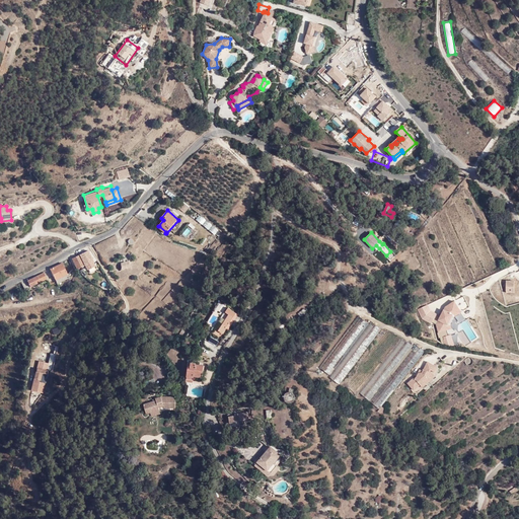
[(88,250),(79,254),(84,265),(84,266),(93,261),(88,250)]
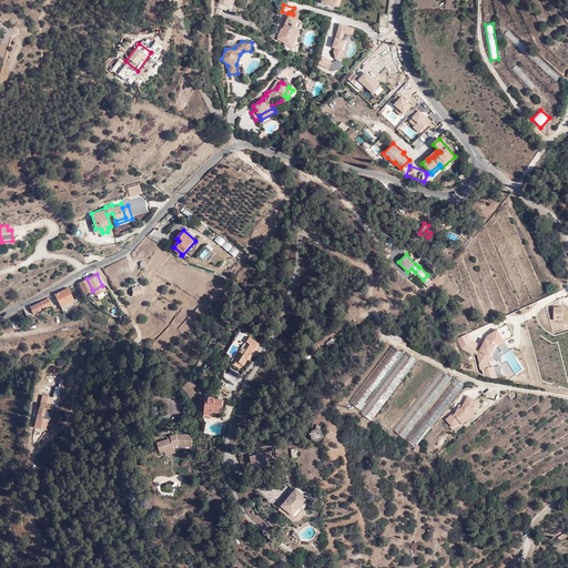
[(83,294),(84,293),(92,290),(87,279),(79,283),(83,294)]
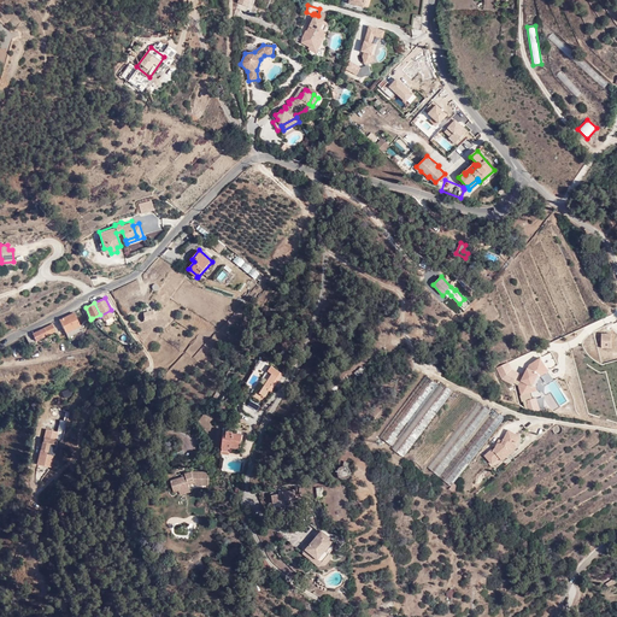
[(59,319),(65,333),(70,330),(72,334),(82,330),(74,312),(59,319)]
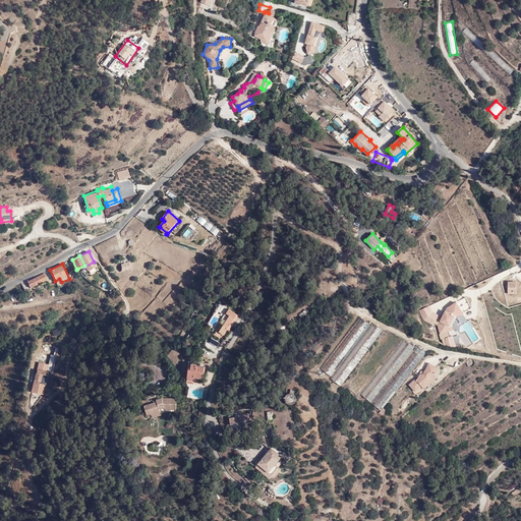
[(31,287),(47,279),(44,274),(27,282),(31,287)]
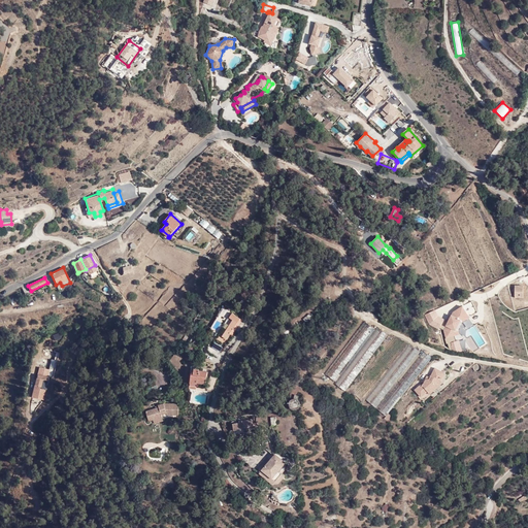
[(523,298),(523,286),(515,286),(515,298),(523,298)]
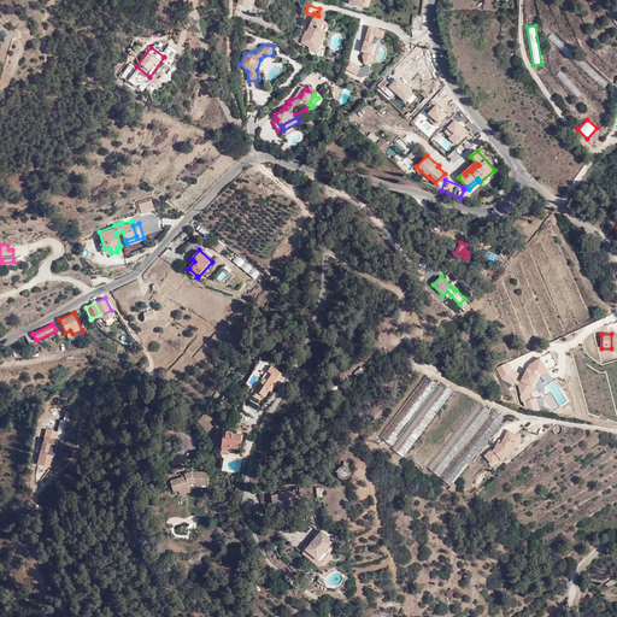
[(541,375),(550,371),(541,358),(530,364),(519,386),(522,394),(536,389),(535,386),(541,375)]
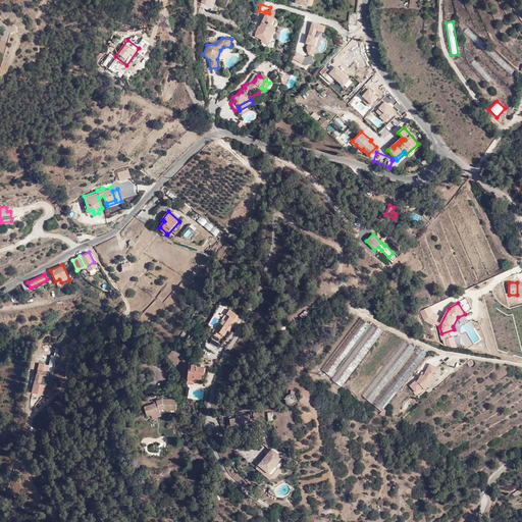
[(229,330),(240,316),(227,307),(226,308),(221,304),(218,309),(225,315),(226,313),(230,316),(220,332),(224,335),(228,329),(229,330)]
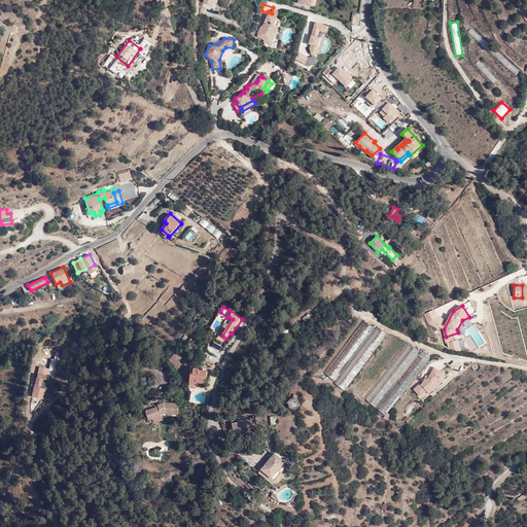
[(335,380),(374,328),(364,321),(324,373),(335,380)]
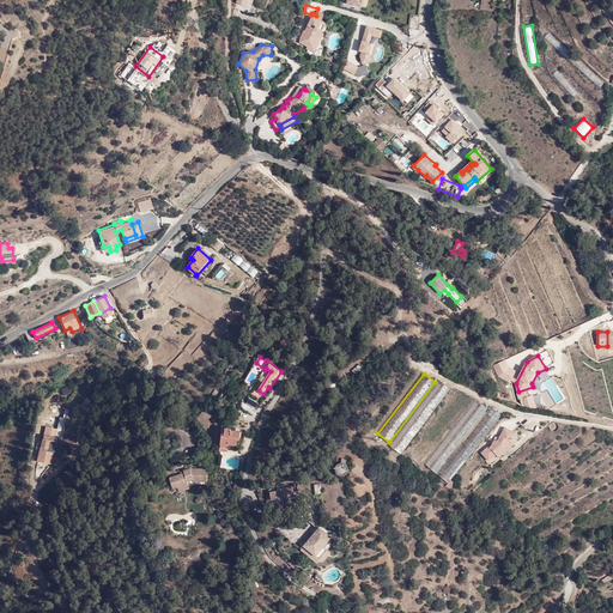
[(450,388),(438,380),(389,444),(401,454),(450,388)]
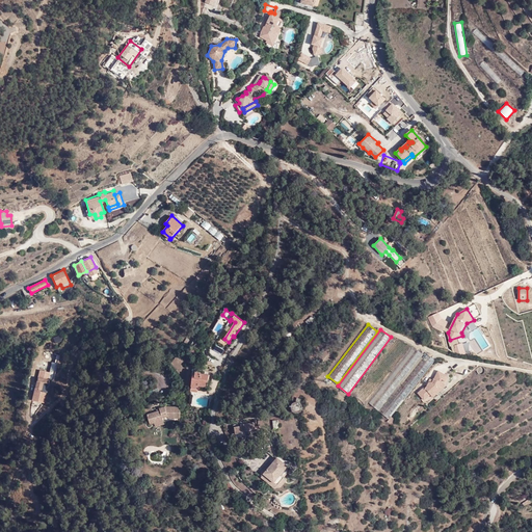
[(437,389),(442,381),(443,380),(446,381),(449,376),(439,370),(433,379),(430,378),(426,387),(425,388),(424,388),(418,393),(424,400),(437,389)]
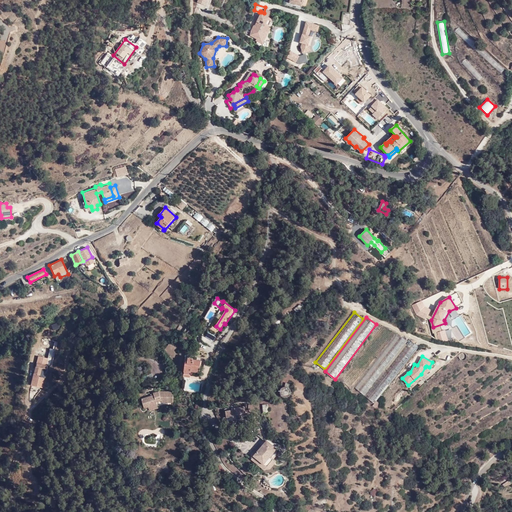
[(189,357),(188,361),(188,363),(186,363),(184,376),(190,377),(191,371),(191,369),(200,370),(202,360),(193,359),(193,358),(189,357)]
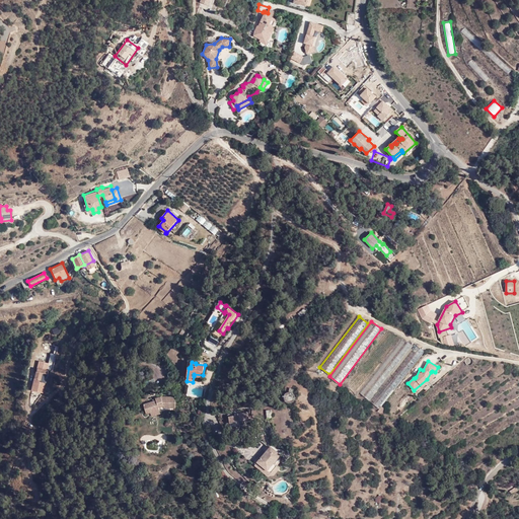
[(204,381),(210,383),(214,370),(208,368),(204,381)]
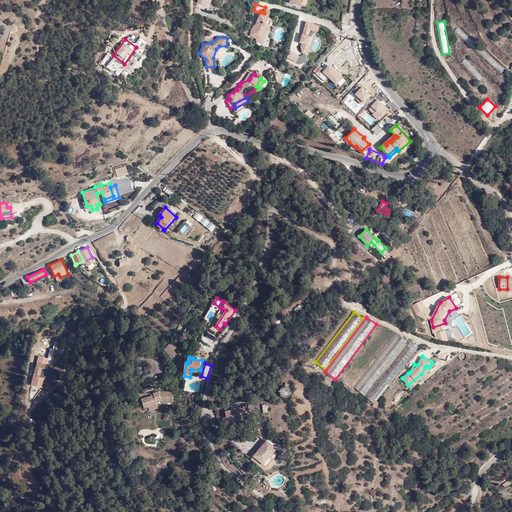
[(39,365),(36,364),(34,373),(40,375),(41,368),(46,369),(47,366),(39,365)]
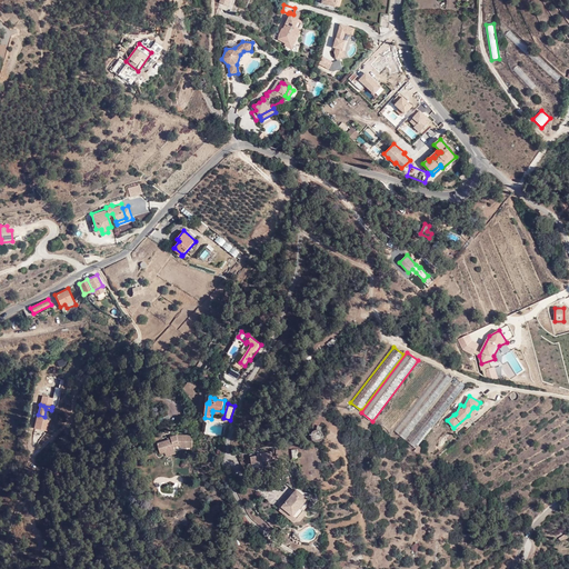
[(477,410),(472,408),(468,416),(453,428),(452,429),(453,430),(457,429),(462,426),(473,417),(477,410)]
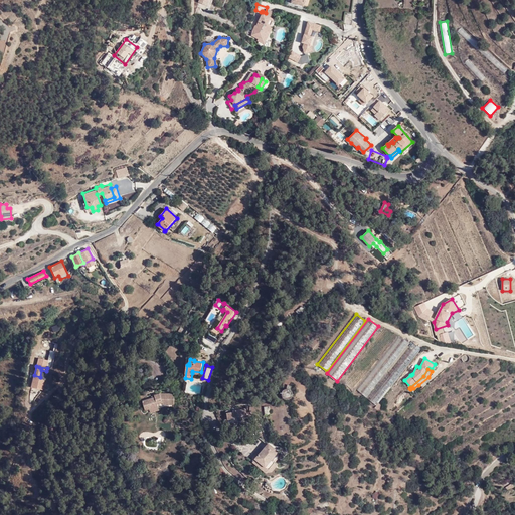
[(291,390),(292,386),(288,385),(287,388),(285,389),(283,391),(282,393),(283,396),(284,398),(287,399),(289,399),(292,397),(293,394),(292,391),(291,390)]
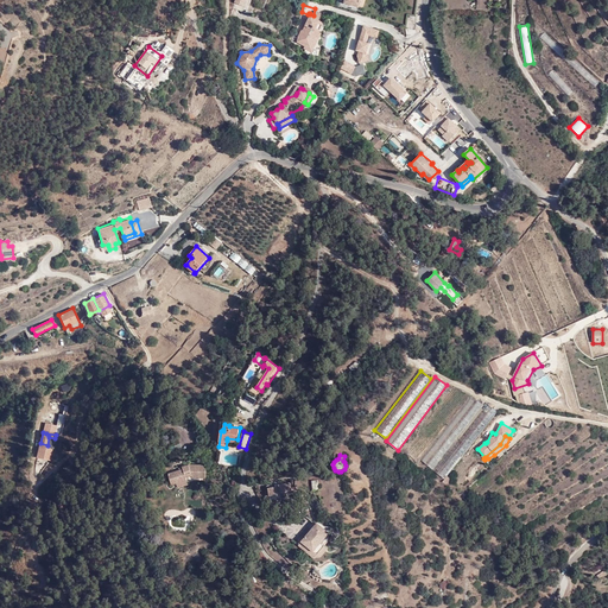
[(183,469),(168,474),(171,482),(176,481),(184,479),(191,476),(191,477),(204,477),(204,464),(189,464),(182,467),(183,469)]
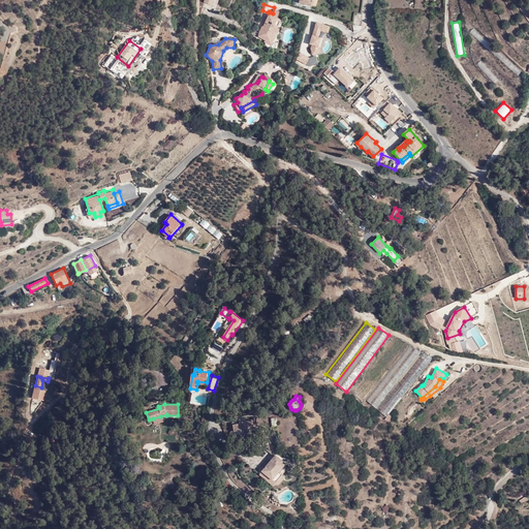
[(245,431),(245,430),(244,427),(254,425),(253,418),(243,422),(243,424),(235,425),(236,433),(245,431)]
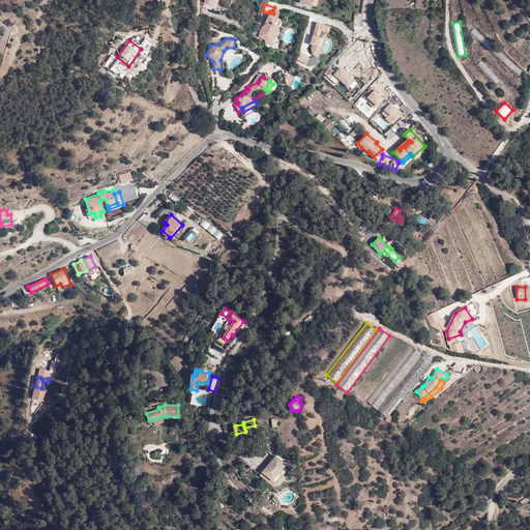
[(273,459),(271,462),(263,472),(276,483),(283,476),(280,473),(285,468),(273,459)]
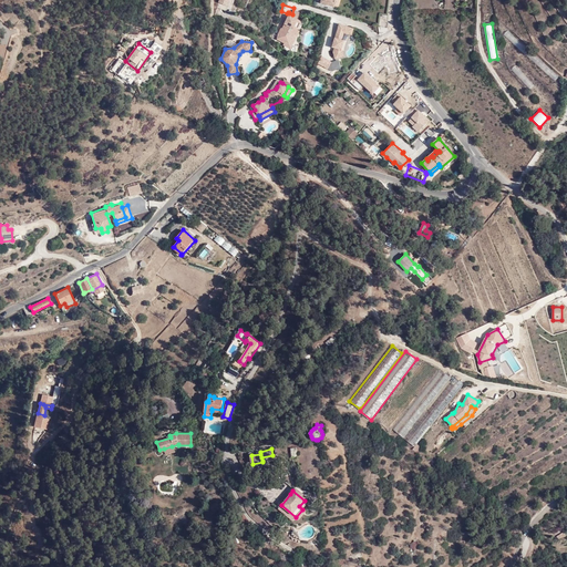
[(281,505),(290,494),(287,492),(277,503),(278,509),(292,521),(299,519),(306,512),(302,509),(296,517),(281,505)]
